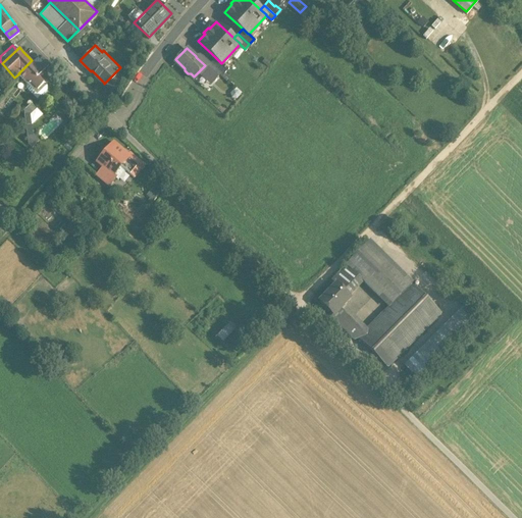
[(211,62),(200,52),(196,56),(196,57),(205,65),(203,67),(207,71),(213,64),(211,62)]
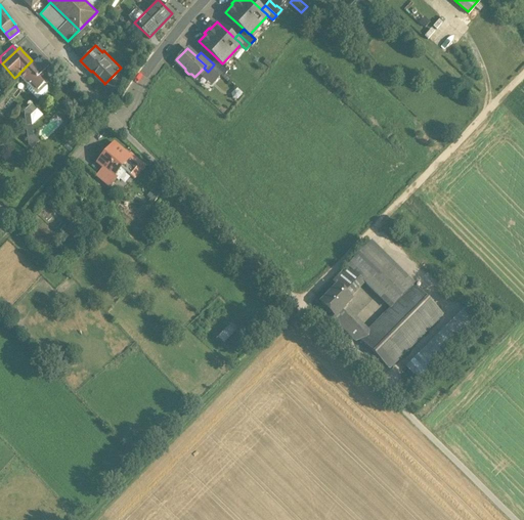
[(222,63),(216,57),(212,62),(221,71),(223,73),(228,68),(223,62),(222,63)]
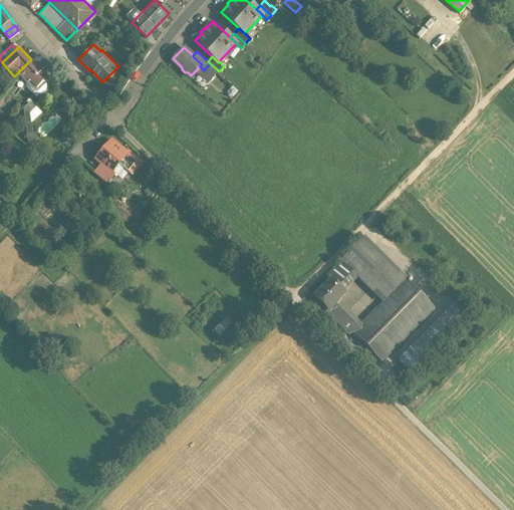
[(42,59),(40,61),(33,61),(31,59),(18,72),(19,72),(26,80),(27,79),(30,79),(36,86),(42,81),(45,81),(47,79),(47,77),(53,71),(42,59)]
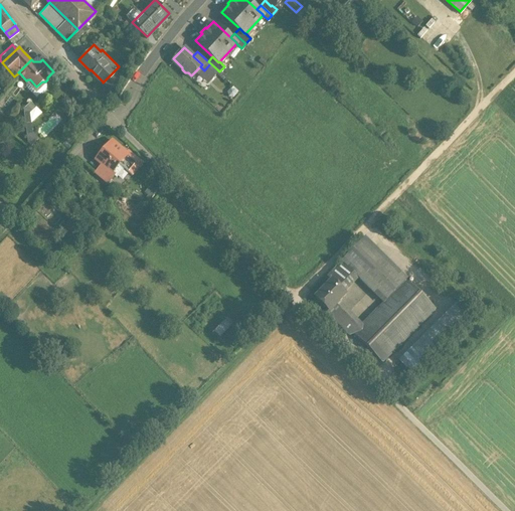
[(217,69),(210,63),(204,70),(210,76),(217,69)]
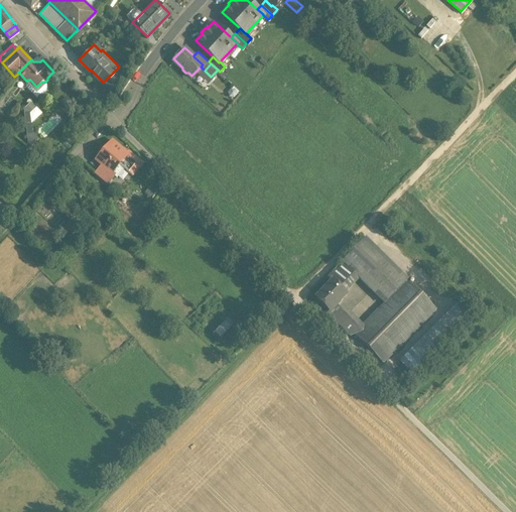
[(53,72),(47,78),(47,80),(47,81),(52,81),(57,76),(53,72)]
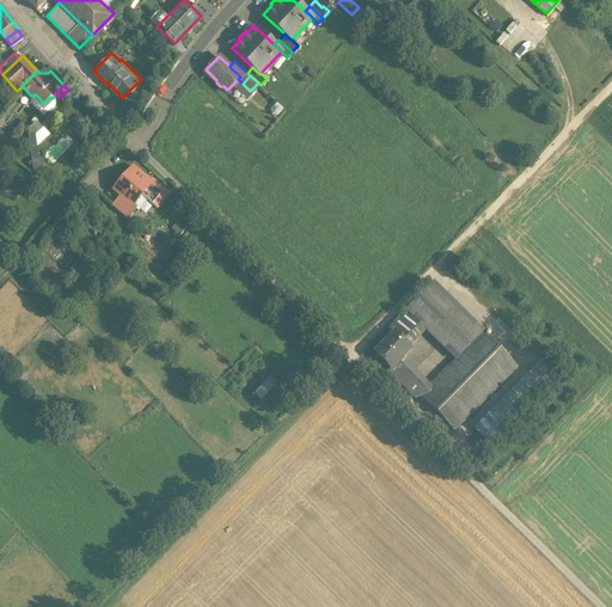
[(128,92),(122,98),(122,97),(118,100),(128,110),(138,102),(128,92)]
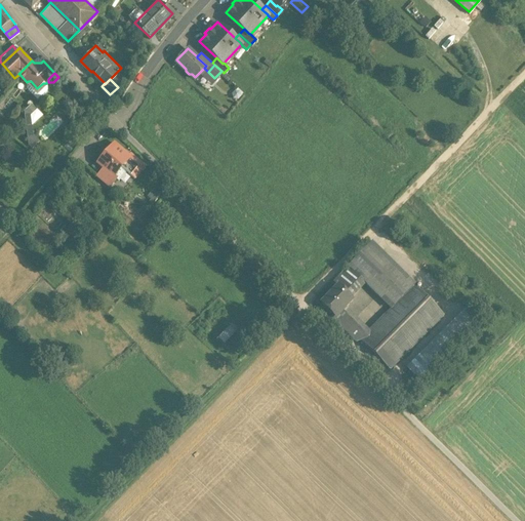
[(37,88),(31,81),(28,81),(27,82),(27,86),(33,93),(41,93),(47,88),(47,83),(46,83),(43,83),(37,88)]
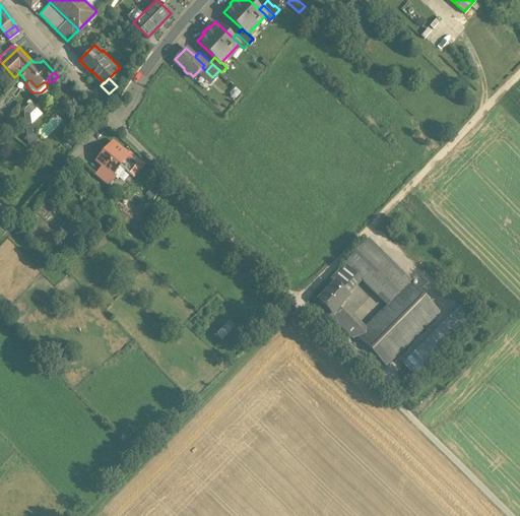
[(31,122),(25,123),(27,142),(31,145),(39,138),(33,132),(31,122)]
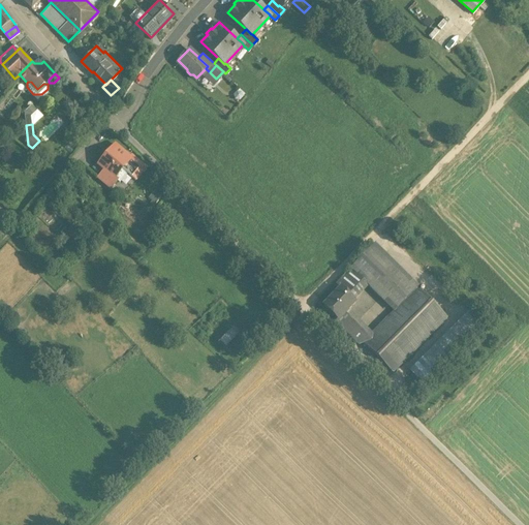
[(117,149),(113,146),(100,161),(102,163),(100,165),(104,168),(115,177),(115,176),(129,158),(124,154),(125,152),(119,146),(117,149)]
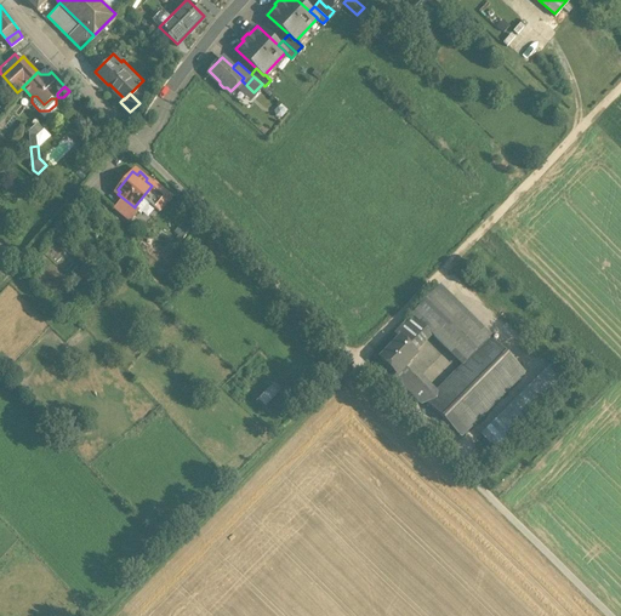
[(135,207),(123,198),(115,207),(130,218),(137,209),(135,206),(135,207)]
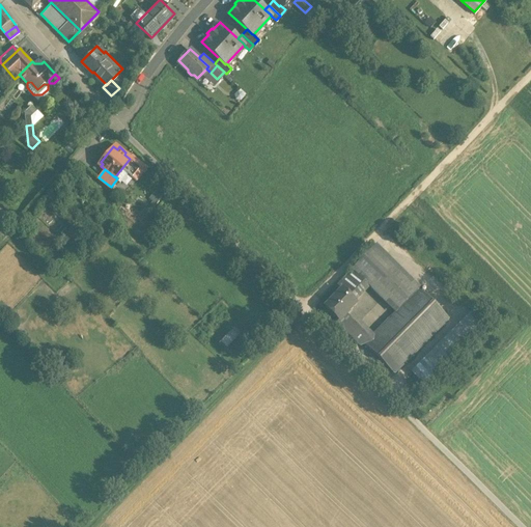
[(419,286),(375,244),(352,268),(395,310),(418,287),(419,286)]
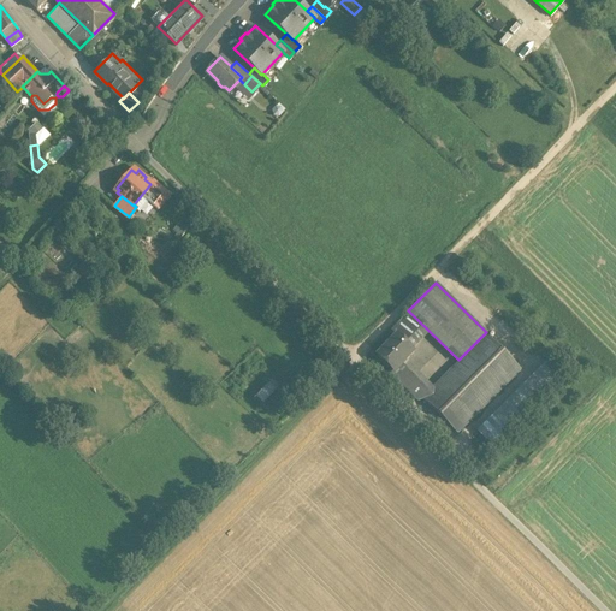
[(416,334),(400,319),(391,328),(396,333),(408,344),(416,334)]
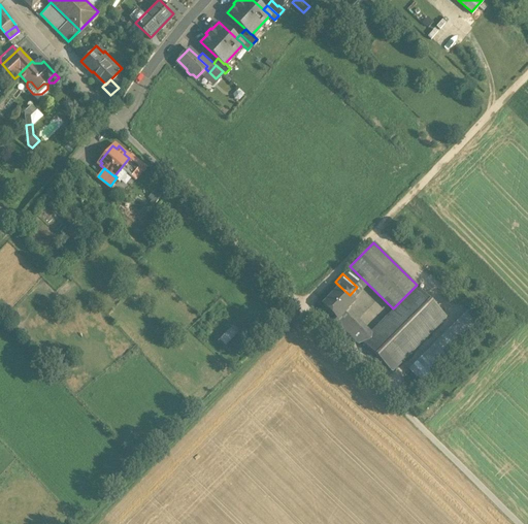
[(339,286),(323,302),(336,316),(337,317),(340,314),(344,309),(343,309),(348,306),(354,299),(350,295),(339,286)]
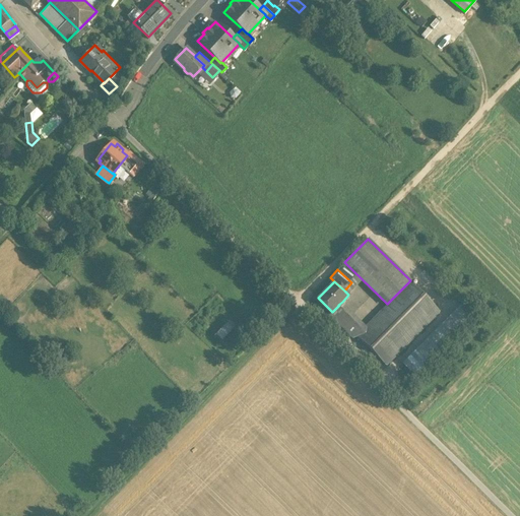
[(366,325),(365,326),(362,323),(354,331),(386,363),(439,311),(409,281),(387,304),(366,325)]
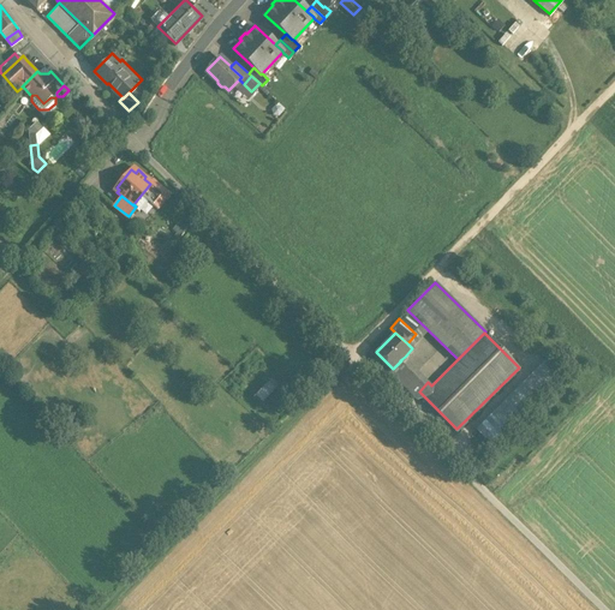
[(433,384),(405,357),(400,360),(401,360),(396,365),(393,369),(392,368),(389,371),(416,396),(419,392),(428,382),(431,386),(433,384)]
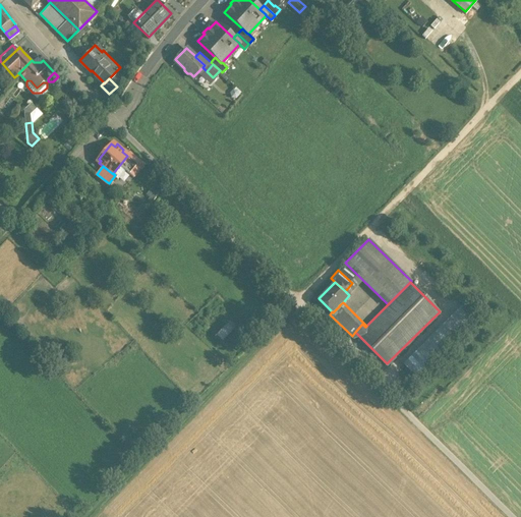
[(403,360),(417,376),(478,318),(463,302),(403,360)]
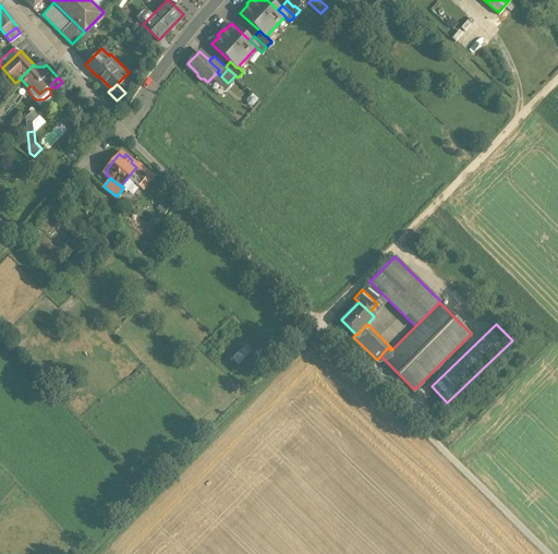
[(244,345),(233,356),(238,361),(249,349),(244,345)]
